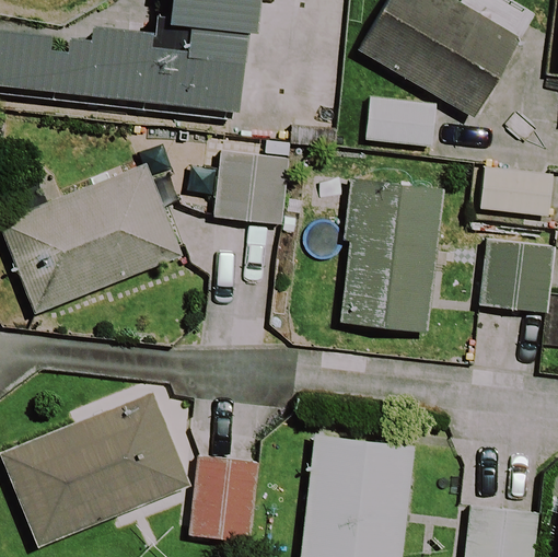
[(49,37),(0,32),(0,86),(236,112),(245,35),(254,36),(257,0),(167,0),(166,19),(154,18),(152,36),(88,30),(86,43),(67,42),(66,55),(48,53),(49,37)]
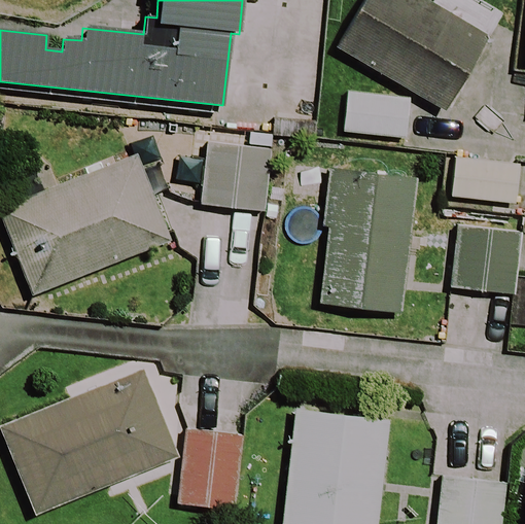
[(363,0),(336,46),(445,111),(490,36),(428,0),(363,0)]
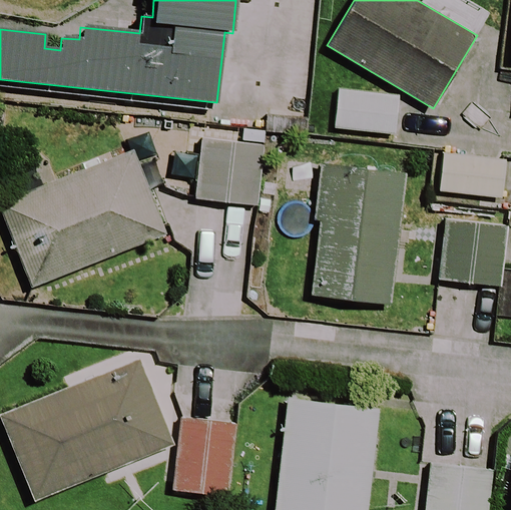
[(336,127),(396,133),(400,94),(340,87),(336,127)]
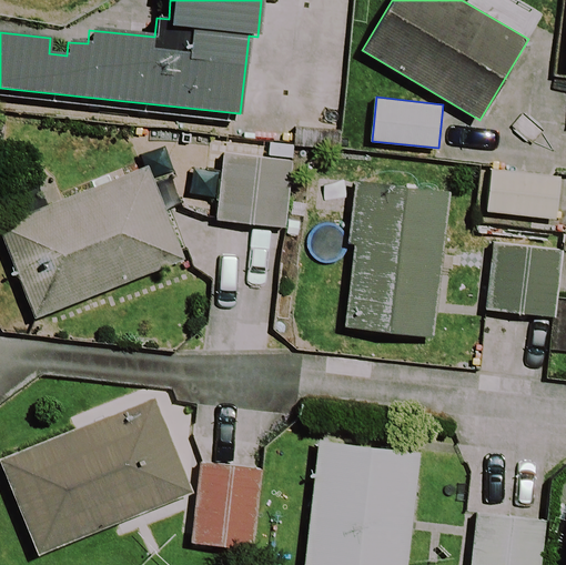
[(295,161),(224,152),(216,220),(287,228),(295,161)]
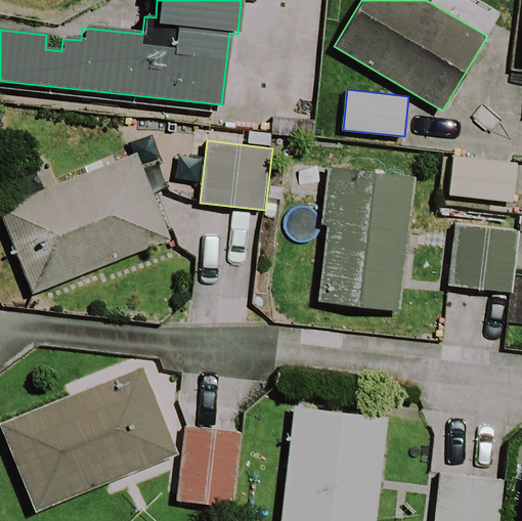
[(0,211),(32,292),(170,239),(137,154),(0,206),(0,211)]
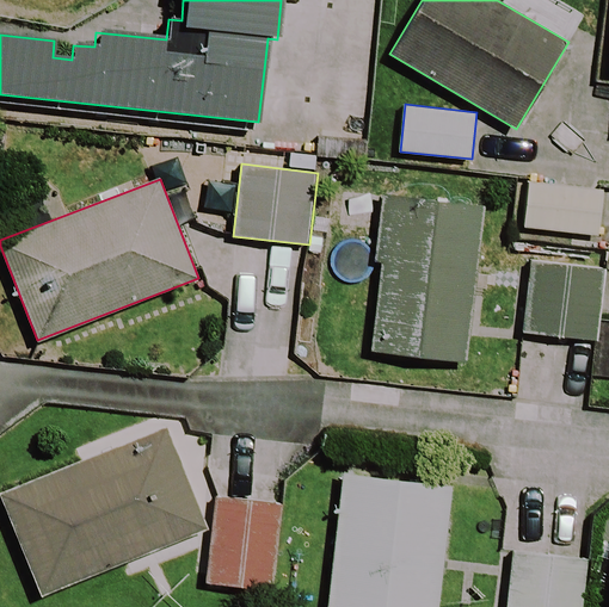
[(526,227),(598,234),(603,190),(530,183),(526,227)]
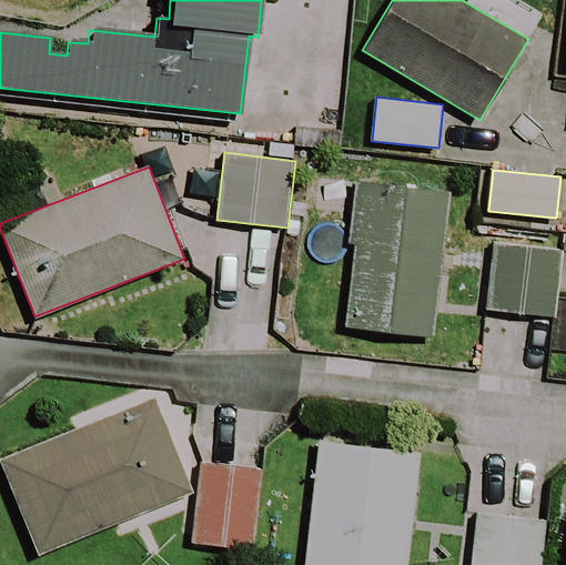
[(345,328),(434,339),(451,193),(356,181),(349,243),(355,244),(345,328)]
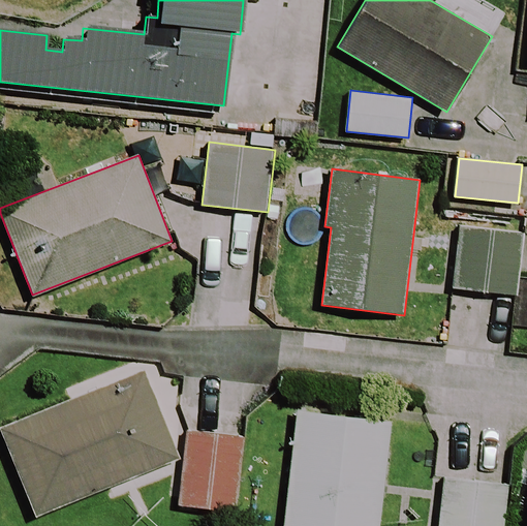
[(454,288),(517,296),(524,234),(461,225),(454,288)]
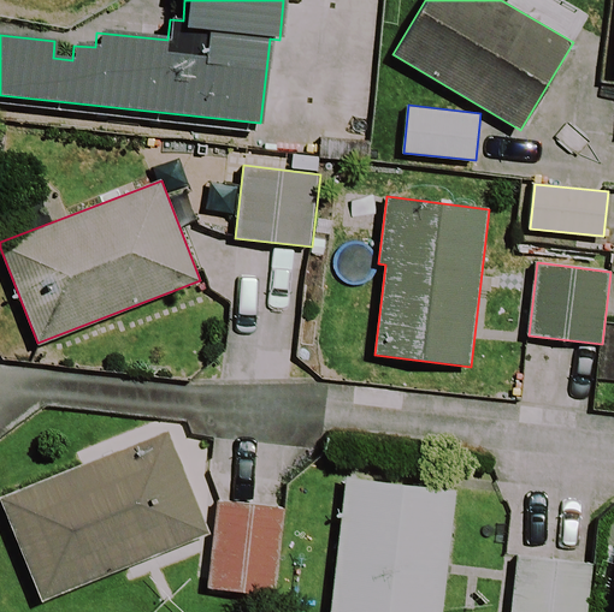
[(0,499),(0,505),(41,602),(210,533),(166,431),(0,499)]
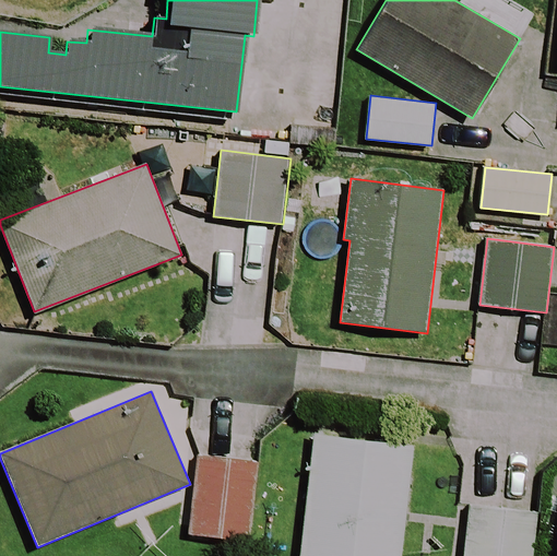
[(401,555),(414,445),(313,433),(298,555),(401,555)]
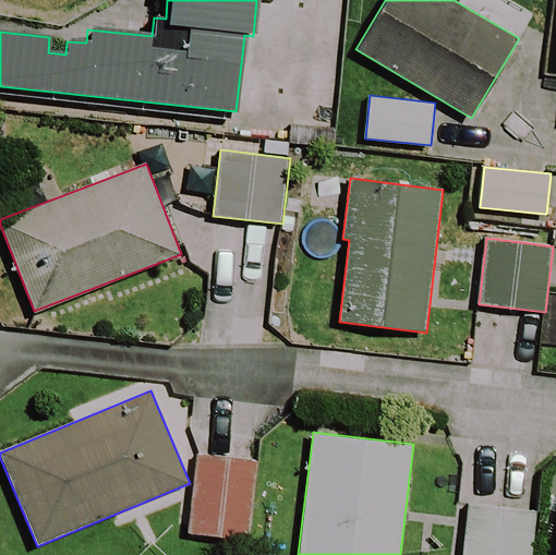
[(256,460),(196,454),(188,532),(248,539),(256,460)]
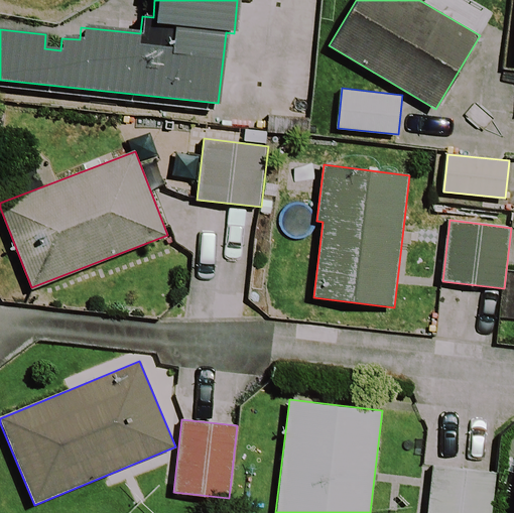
[(431,467),(426,512),(493,512),(497,473),(431,467)]
